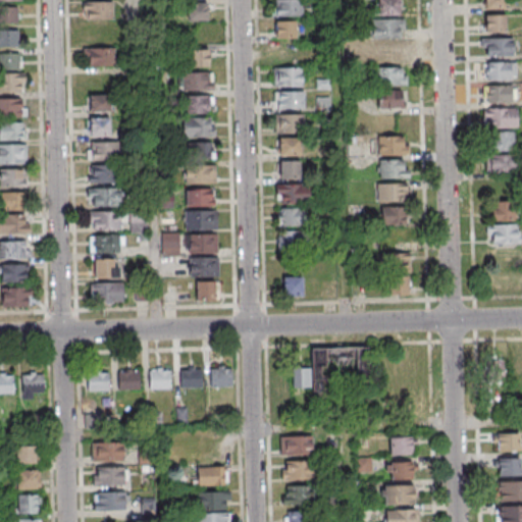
[(309,0),(272,0),(272,14),(309,14),(309,0)]
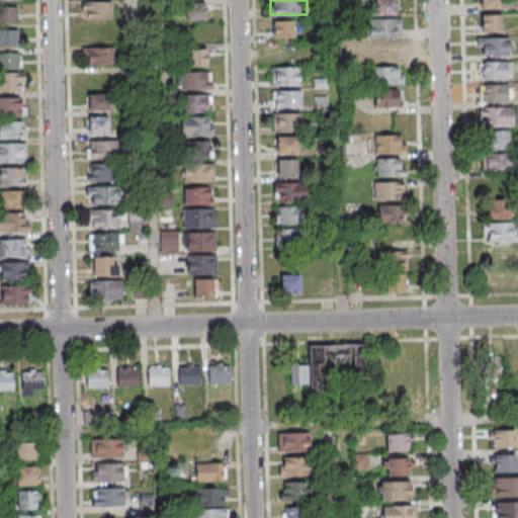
[(396,0),(372,0),(372,14),(397,14),(396,0)]
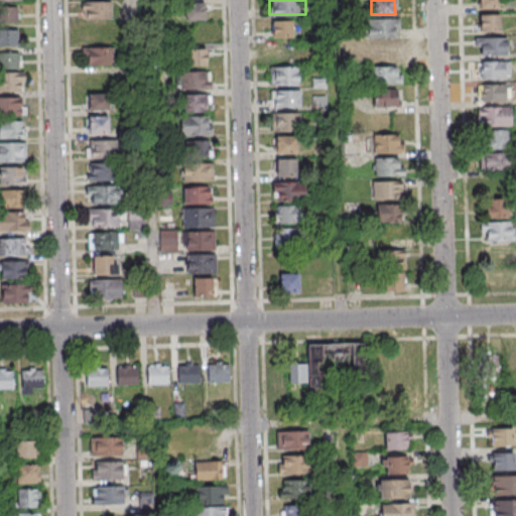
[(499,8),(499,0),(477,0),(477,8),(499,8)]
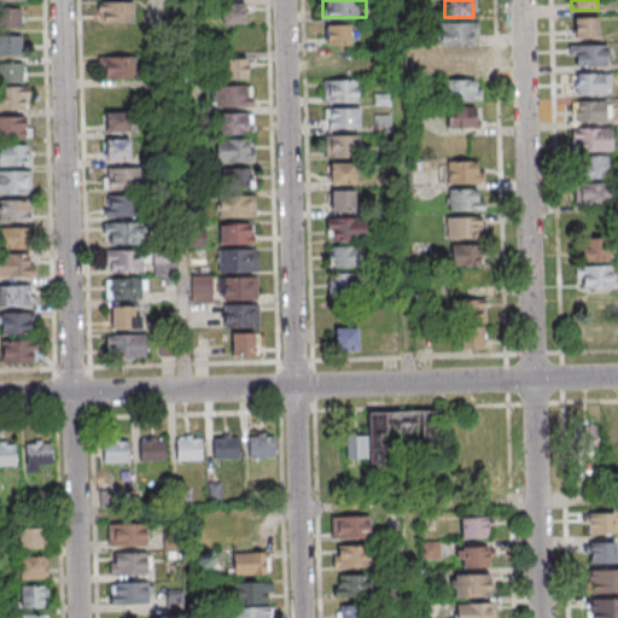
[(133,1),(97,1),(97,23),(133,23),(133,1)]
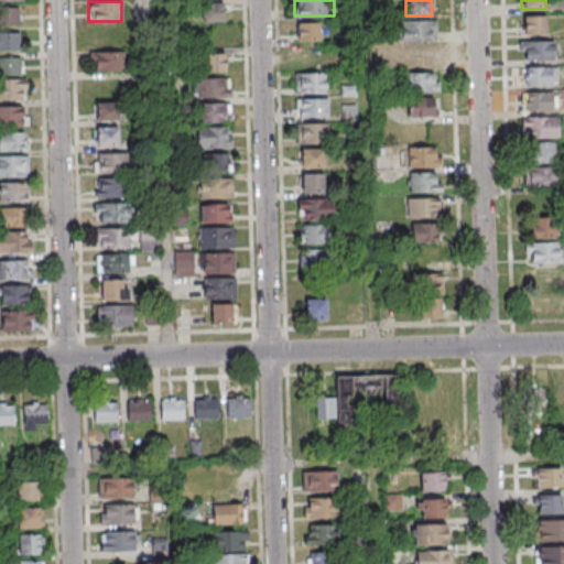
[(202,2),(202,22),(224,22),(224,2),(202,2)]
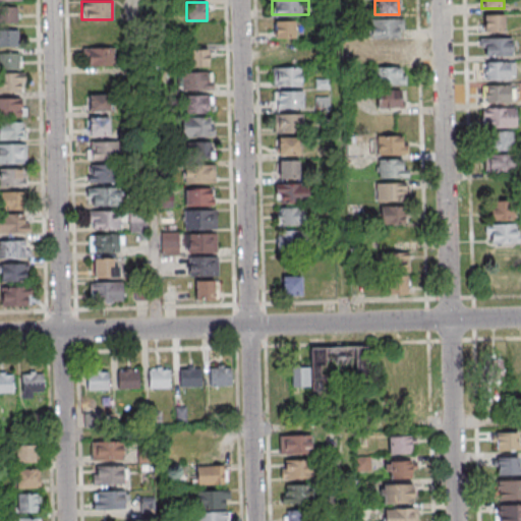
[(0,22),(18,23),(18,7),(0,6),(0,22)]
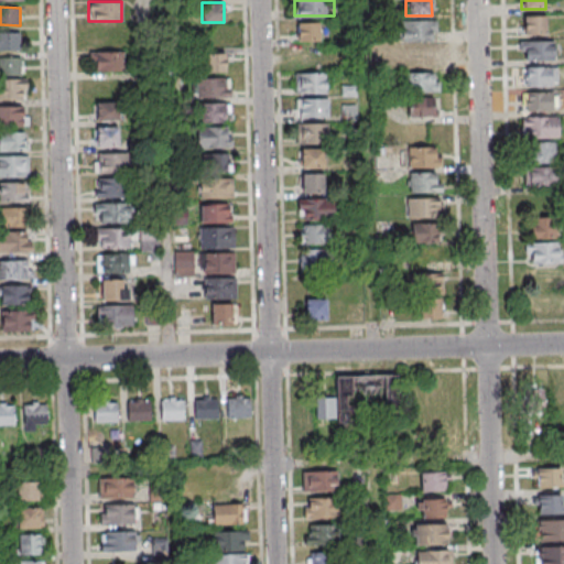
[(545,34),(545,14),(523,14),(523,34),(545,34)]
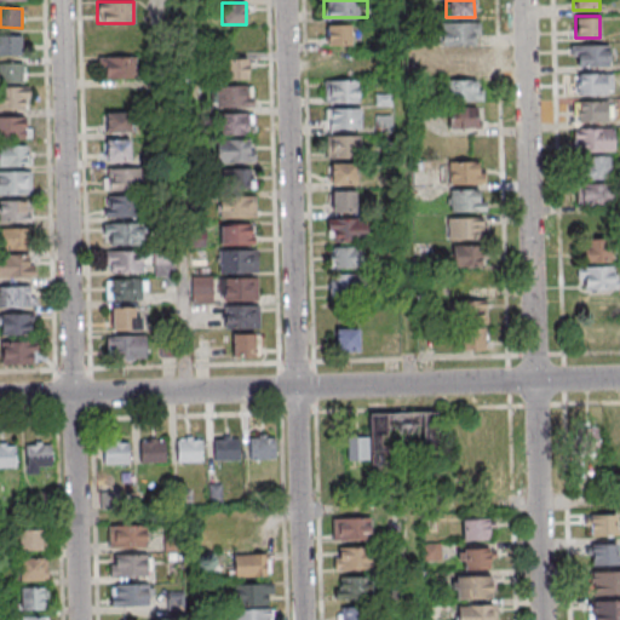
[(480,22),(441,22),(441,45),(480,45),(480,22)]
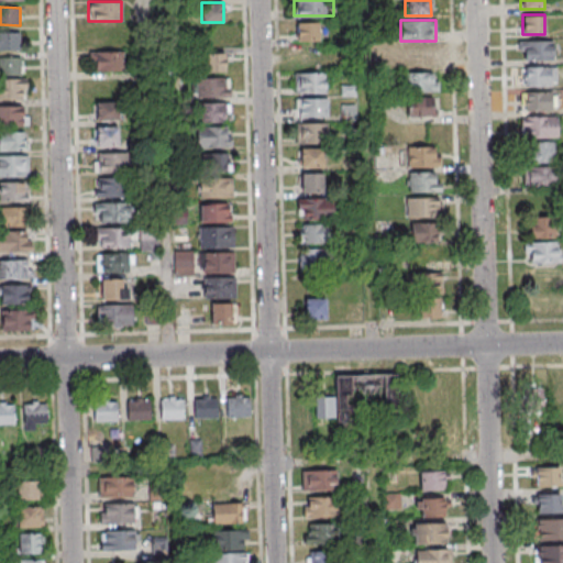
[(295,22),(295,41),(318,41),(318,22),(295,22)]
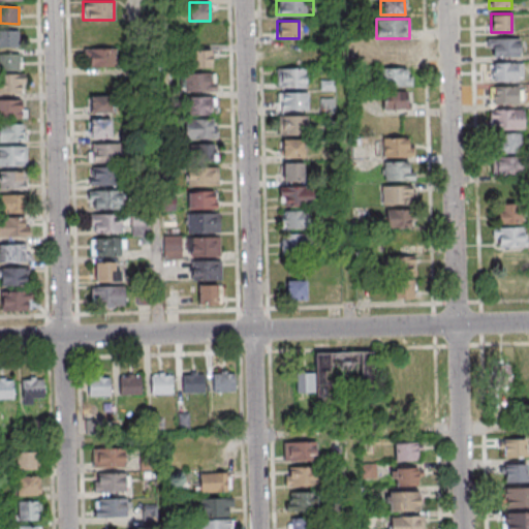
[(0,47),(22,48),(22,31),(0,30),(0,47)]
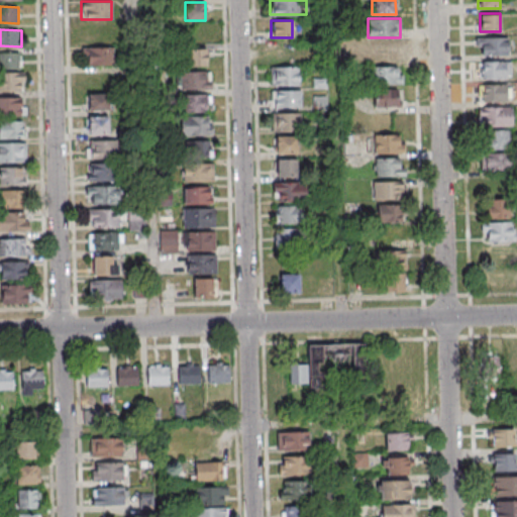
[(477,37),(477,56),(508,56),(508,37),(477,37)]
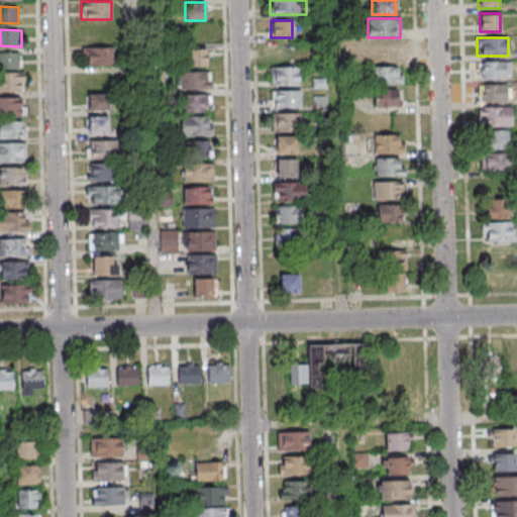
[(399,43),(371,43),(371,62),(399,62),(399,43)]
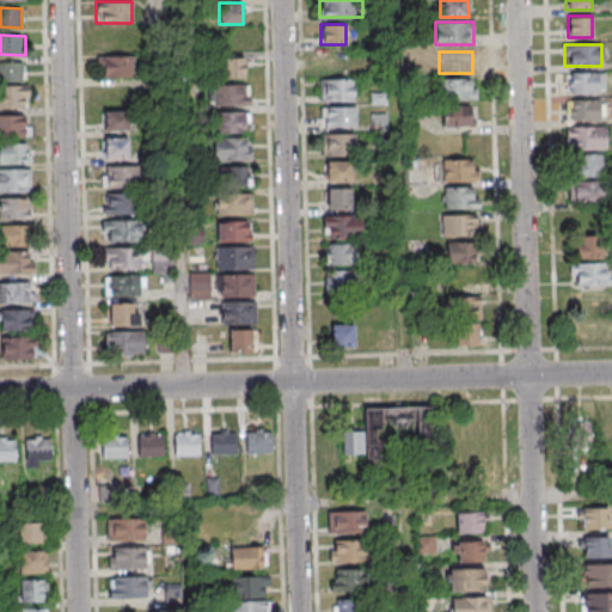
[(135,77),(135,55),(99,56),(99,78),(135,77)]
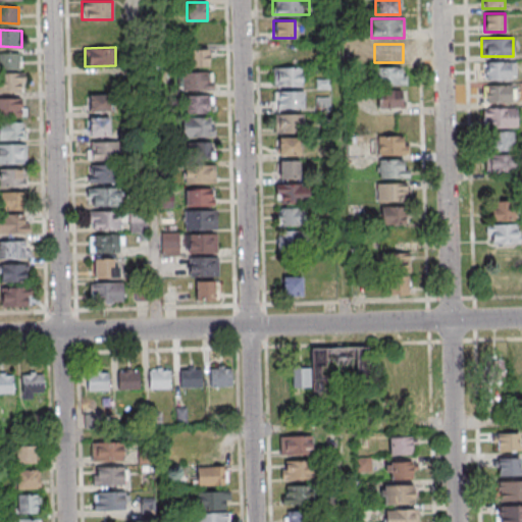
[(208,49),(190,49),(190,66),(208,66),(208,49)]
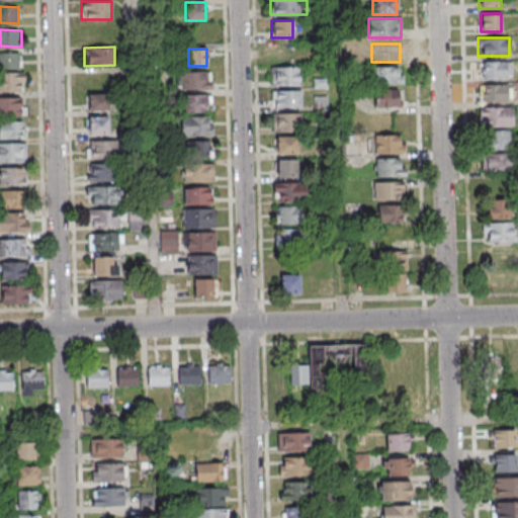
[(0,53),(0,68),(21,69),(21,53),(0,53)]
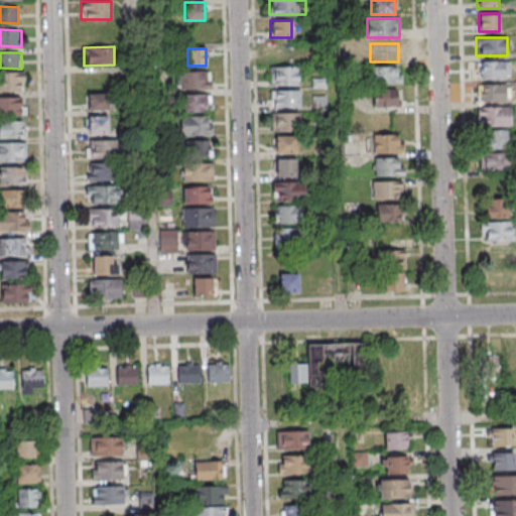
[(479,61),(479,80),(509,80),(509,61),(479,61)]
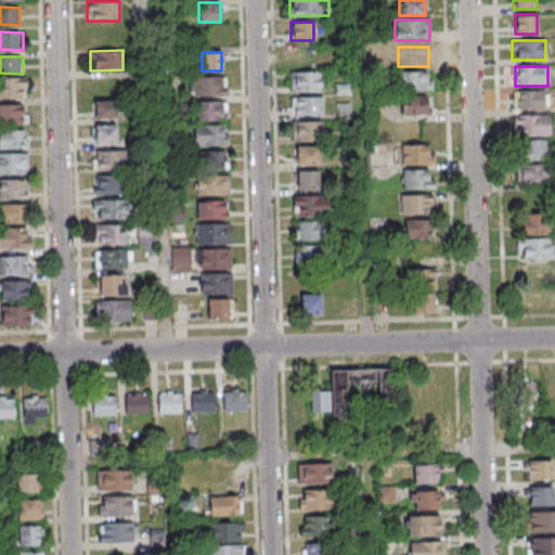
[(289,92),(321,92),(321,72),(289,72),(289,92)]
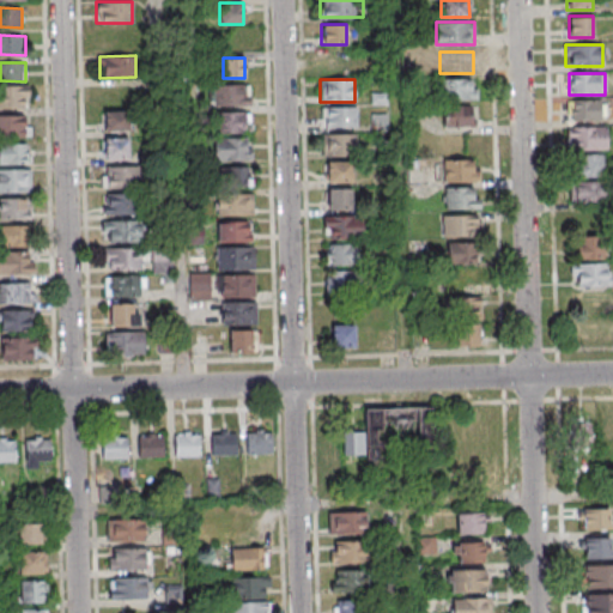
[(441,79),(441,102),(478,102),(478,79),(441,79)]
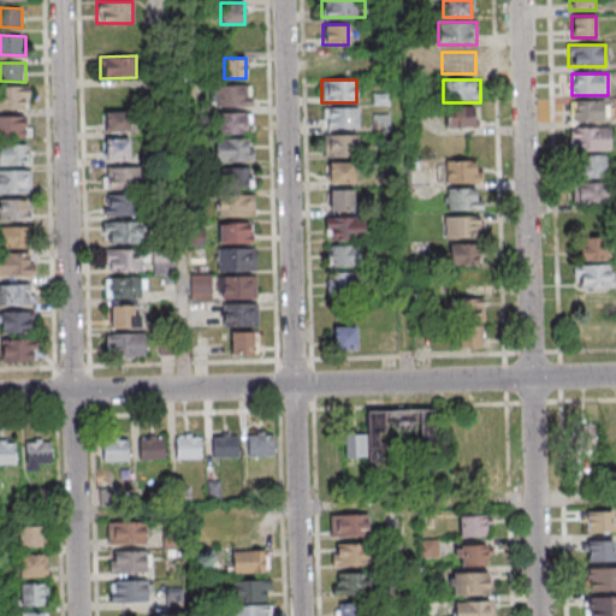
[(252,84),(209,84),(209,106),(252,106),(252,84)]
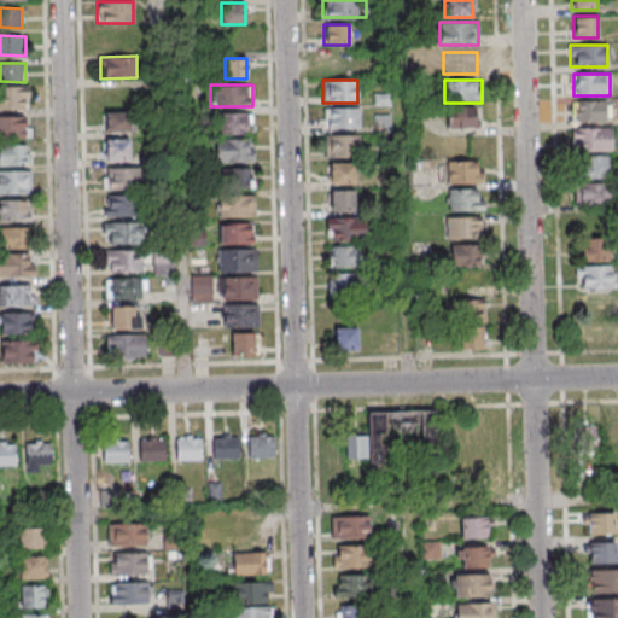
[(0,109),(28,110),(28,86),(0,86),(0,109)]
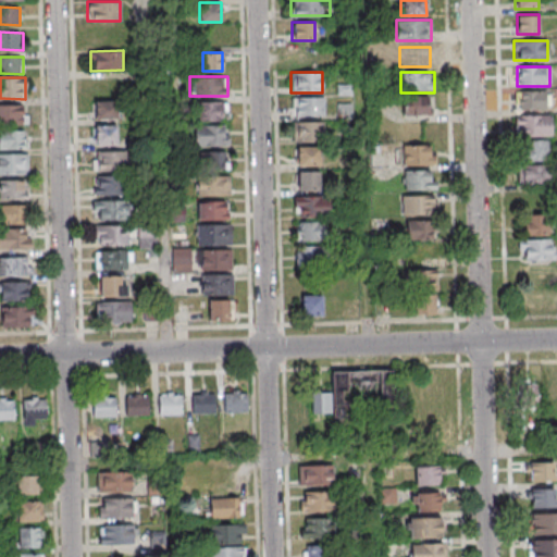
[(549,110),(549,91),(517,91),(517,110),(549,110)]
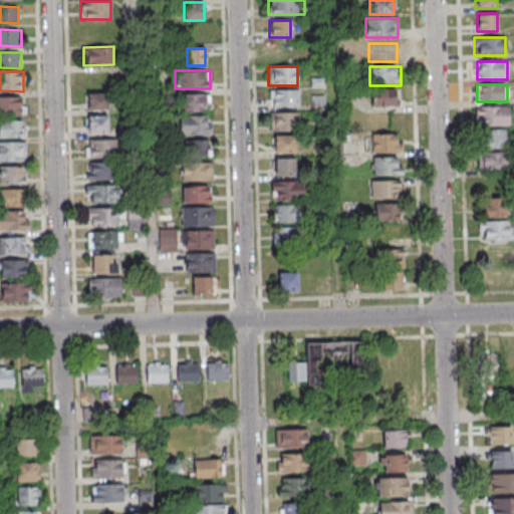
[(272,106),(300,106),(300,89),(272,89),(272,106)]
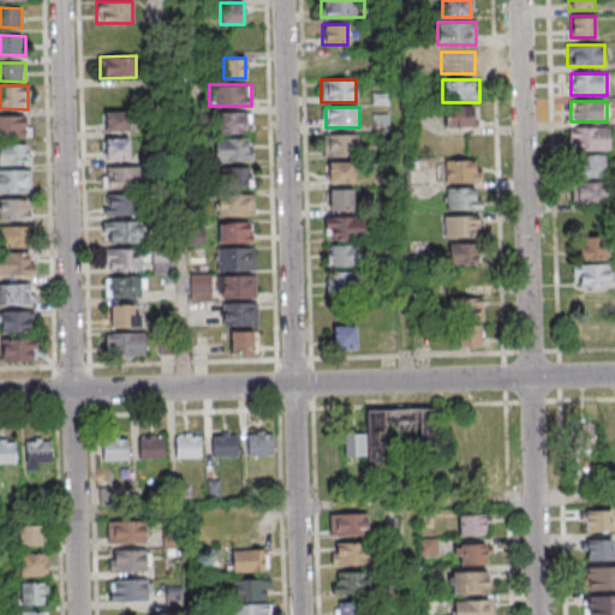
[(445,129),(478,129),(478,108),(445,108),(445,129)]
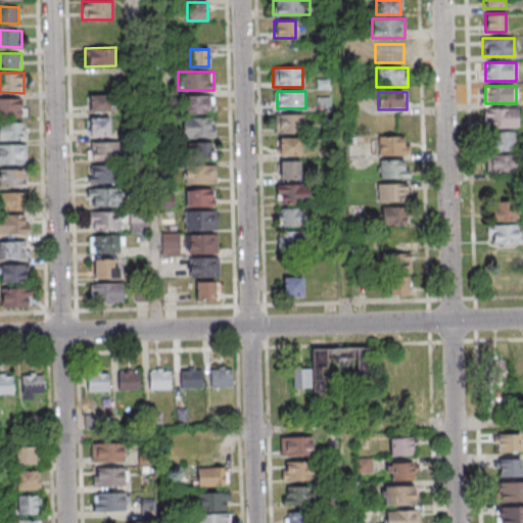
[(110,94),(87,94),(87,112),(110,112),(110,94)]
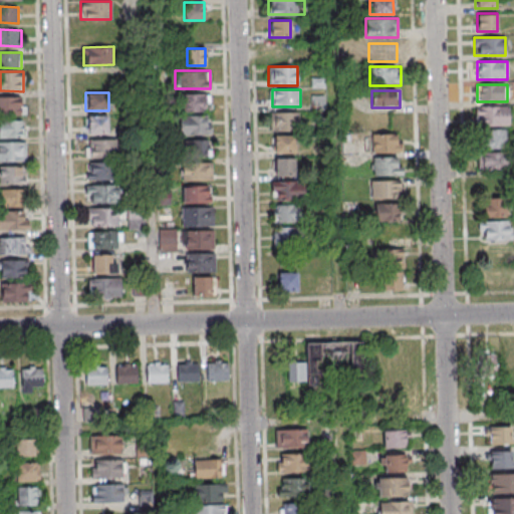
[(210,93),(180,93),(180,111),(210,111),(210,93)]
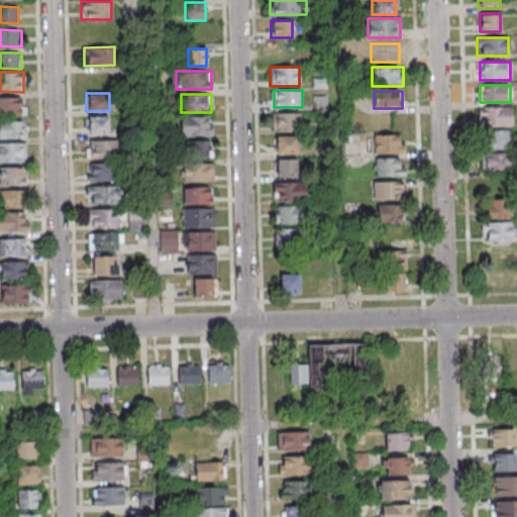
[(0,115),(25,116),(25,97),(0,96),(0,115)]
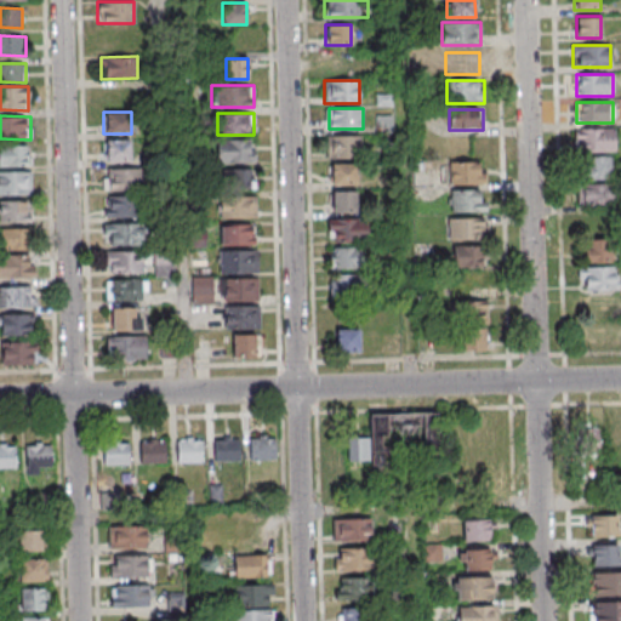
[(616,129),(575,129),(575,152),(616,152),(616,129)]
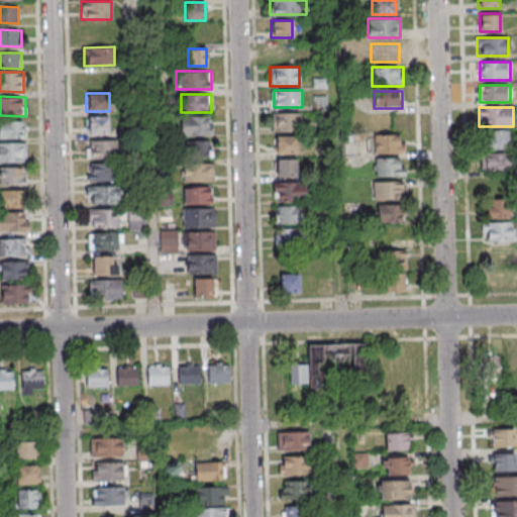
[(273,131),(300,131),(300,113),(273,113),(273,131)]
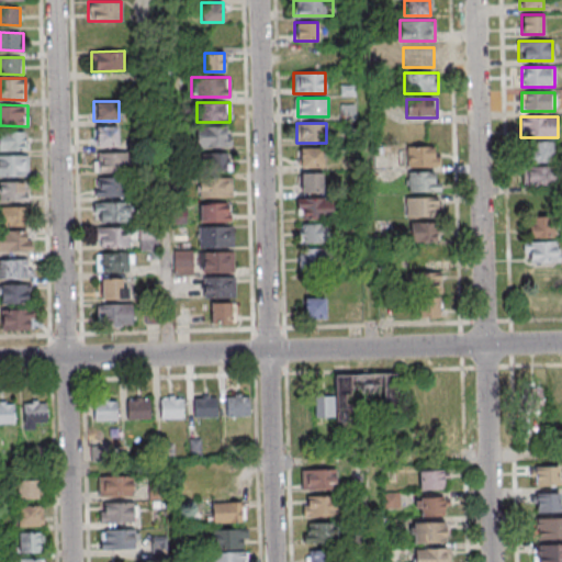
[(117,146),(117,126),(93,126),(93,146),(117,146)]
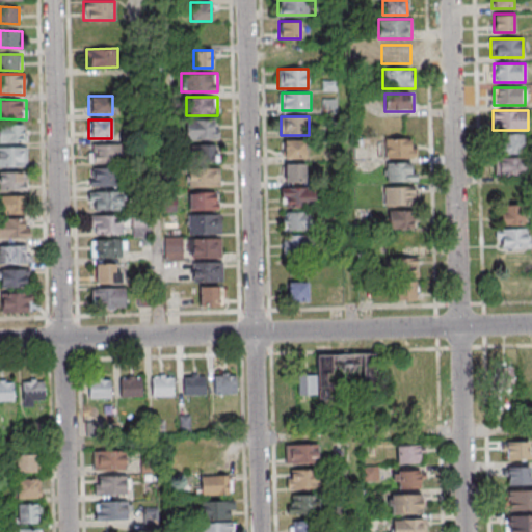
[(186,120),(186,139),(218,139),(218,120),(186,120)]
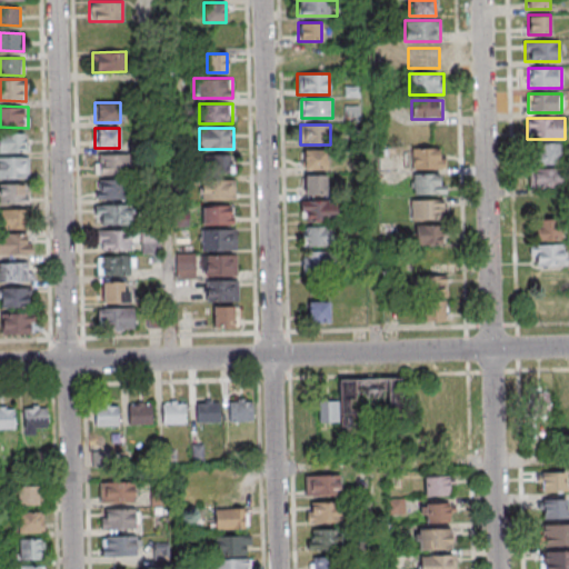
[(0,132),(0,152),(28,153),(28,133),(0,132)]
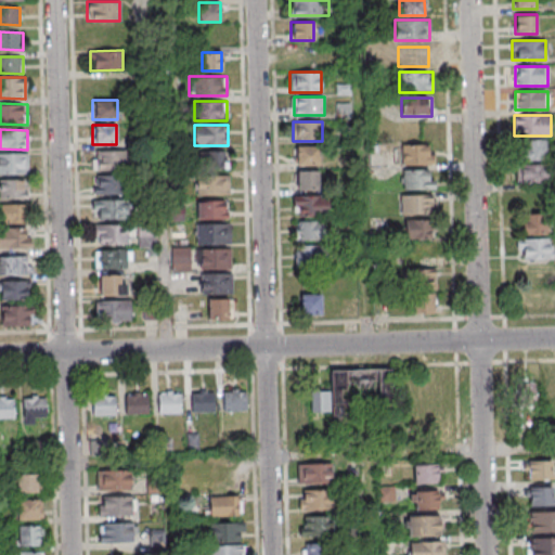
[(515,159),(547,159),(547,140),(515,140),(515,159)]
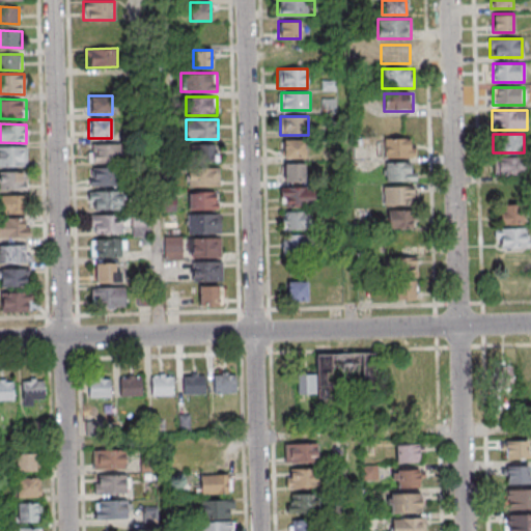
[(382,157),(415,157),(415,138),(382,138),(382,157)]
